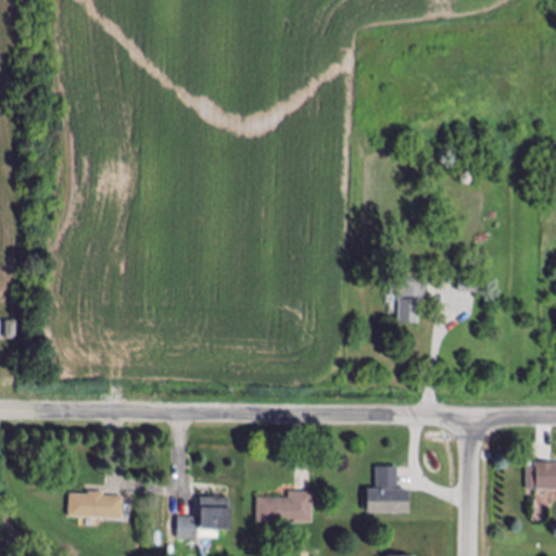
[(465,187),(464,187),(460,186),(459,184),(458,181),(459,179),(460,178),(463,176),(465,176),(468,177),(469,179),(469,181),(469,184),(468,186),(465,187)]
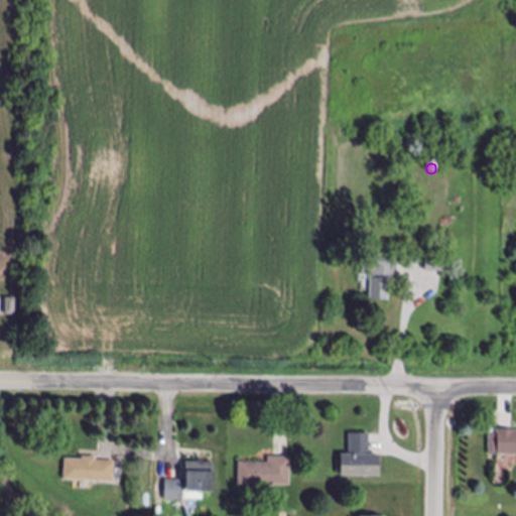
[(387,264),(398,265),(398,283),(389,283),(389,301),(370,300),(371,281),(370,281),(370,277),(362,276),(363,254),(377,255),(377,251),(382,251),(382,255),(387,255),(387,264)]
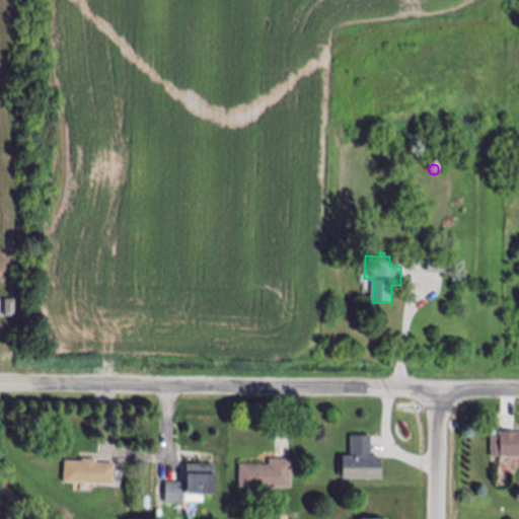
[(428,274),(429,254),(447,255),(454,255),(453,275),(428,274)]
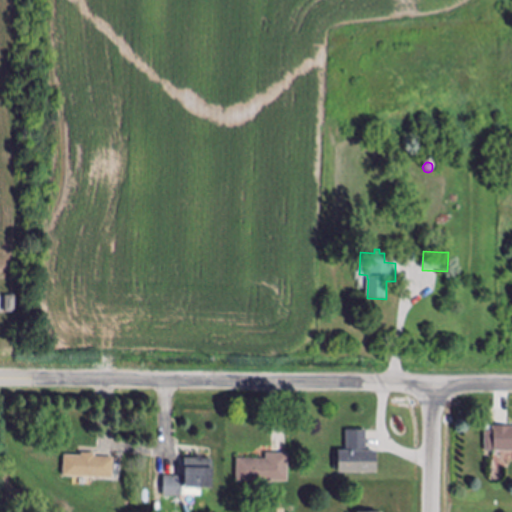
[(14,295),(5,296),(5,312),(15,311),(14,295)]
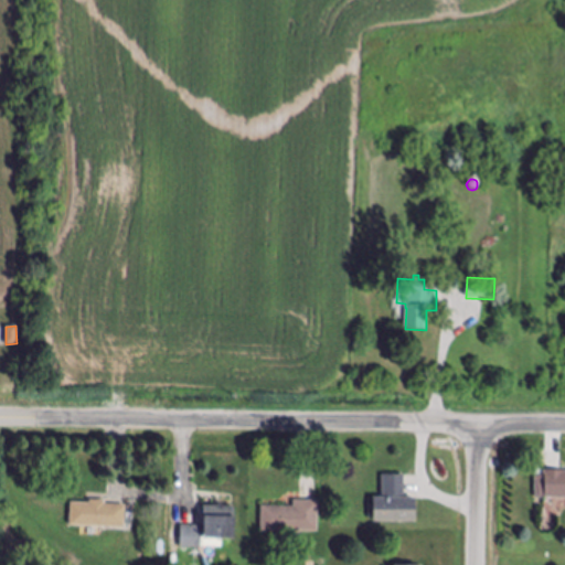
[(564,472),(564,498),(545,499),(545,498),(537,498),(537,478),(546,478),(546,472),(564,472)]
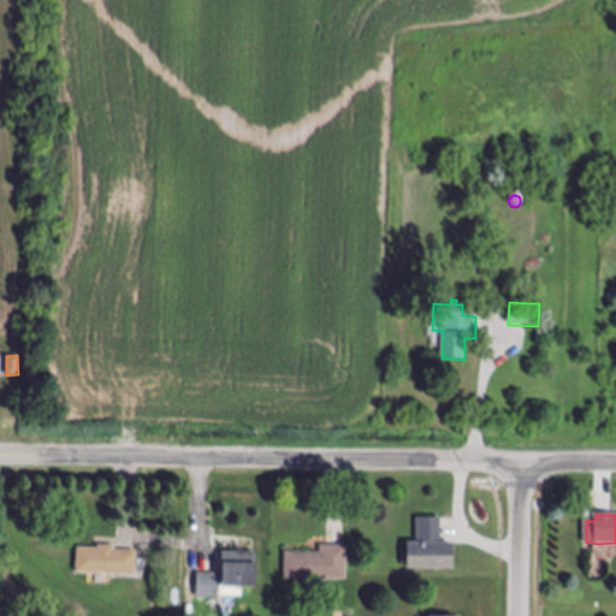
[(442,544),(454,544),(454,569),(407,569),(408,544),(418,544),(418,520),(442,520),(442,544)]
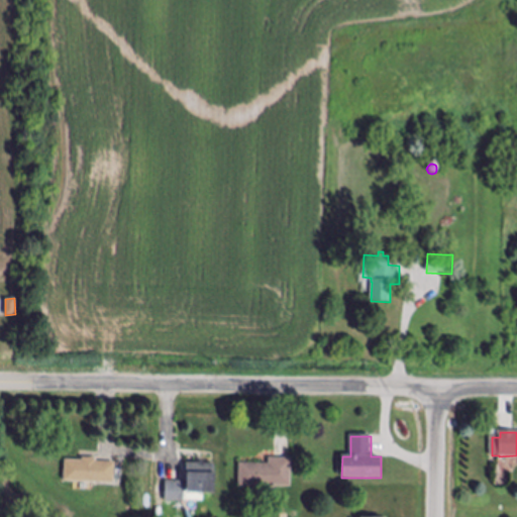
[(115,486),(65,483),(66,461),(84,462),(84,458),(98,459),(98,462),(117,463),(115,486)]
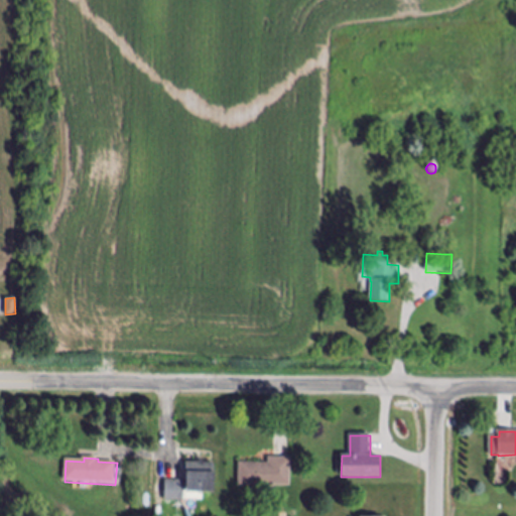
[(290,459),(290,486),(239,486),(239,464),(269,464),(269,458),(290,459)]
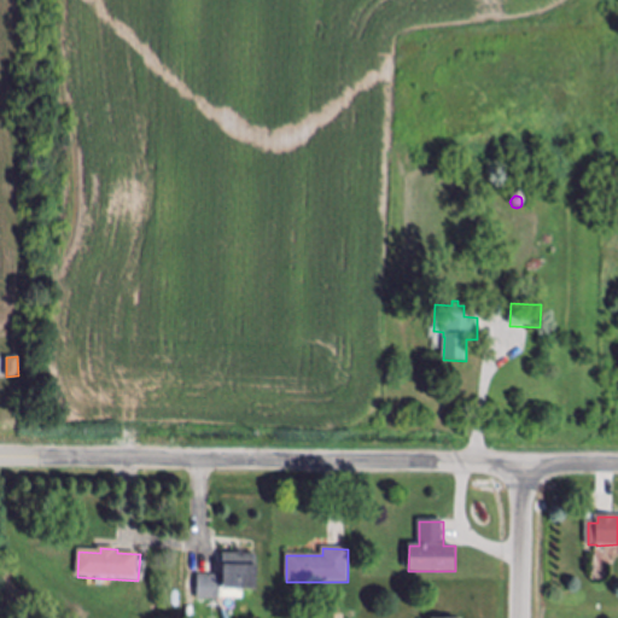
[(256,554),(256,588),(220,588),(220,601),(217,601),(217,608),(209,608),(209,601),(207,601),(207,606),(200,606),(200,601),(197,601),(197,581),(197,577),(222,577),(222,554),(256,554)]
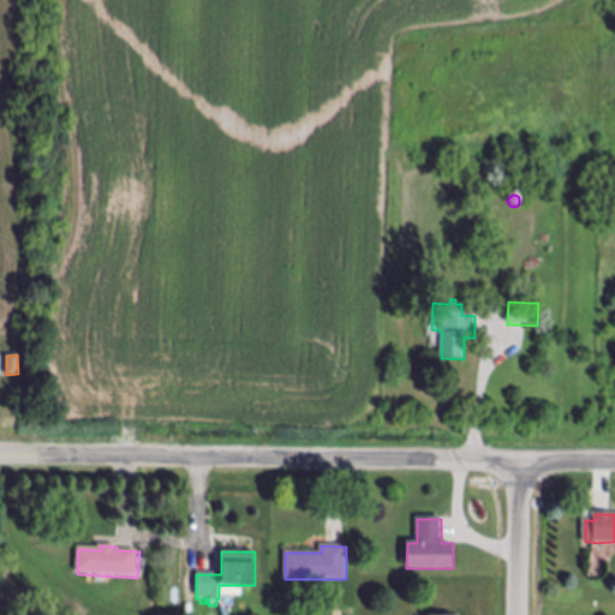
All buildings are outlined.
